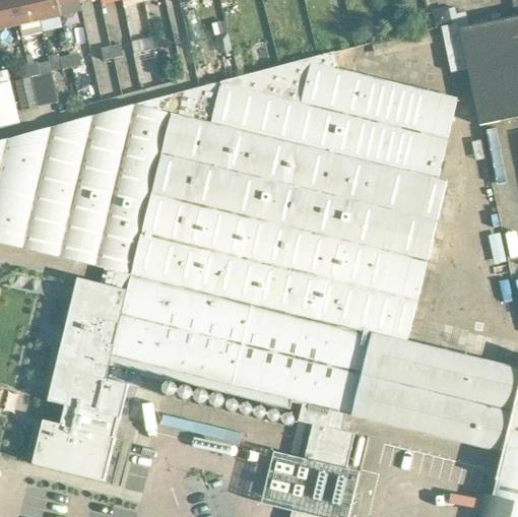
[(0,0),(0,27),(16,23),(11,0),(0,0)]
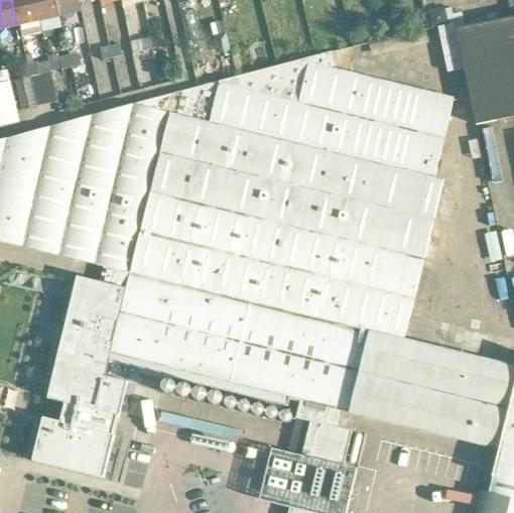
[(11,0),(16,23),(37,19),(32,0),(11,0)]
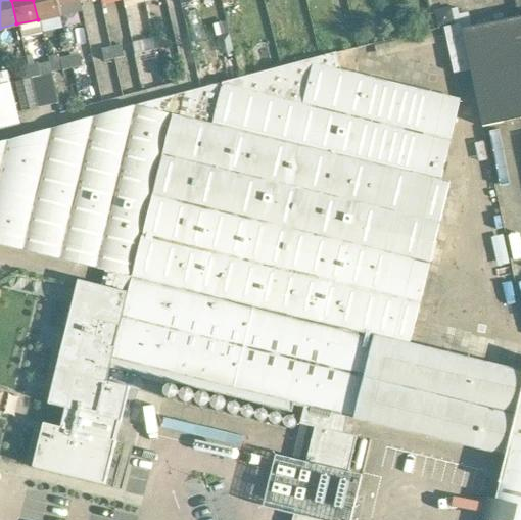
[(33,0),(38,19),(60,14),(58,5),(57,5),(56,0),(33,0)]
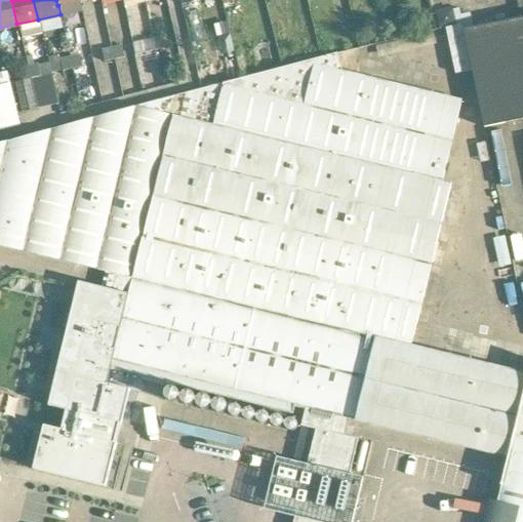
[(522,14),(522,0),(514,0),(518,15),(522,14)]
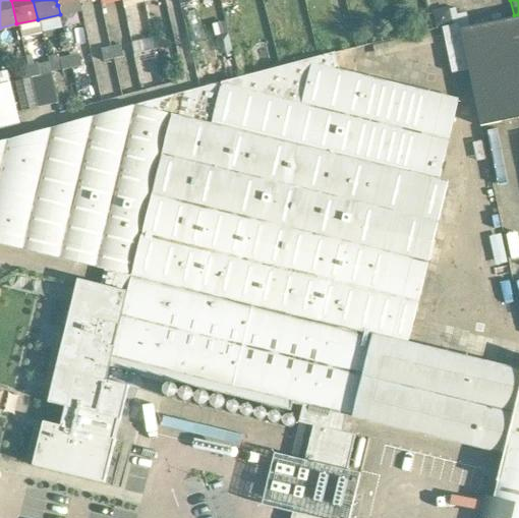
[(518,14),(514,15),(459,27),(479,124),(499,120),(518,115),(518,14)]
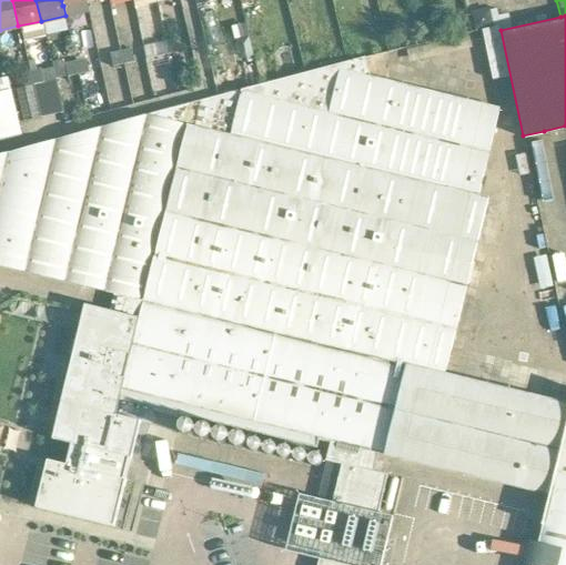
[(481,28),(491,77),(508,73),(498,23),(481,28)]
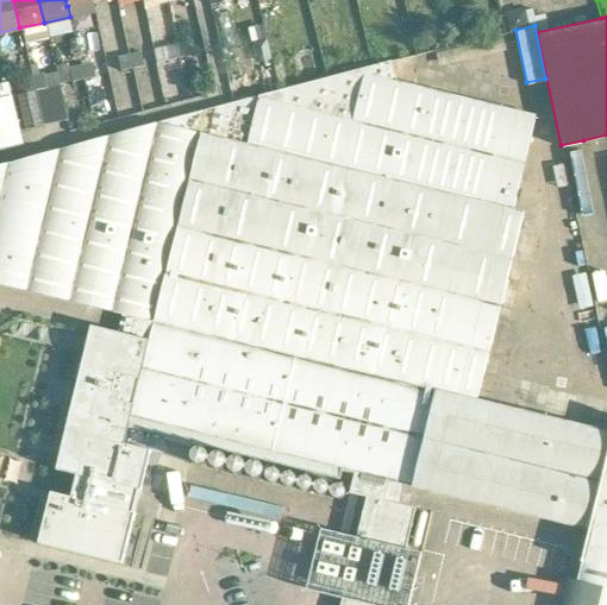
[(188,38),(176,41),(180,55),(191,52),(188,38)]
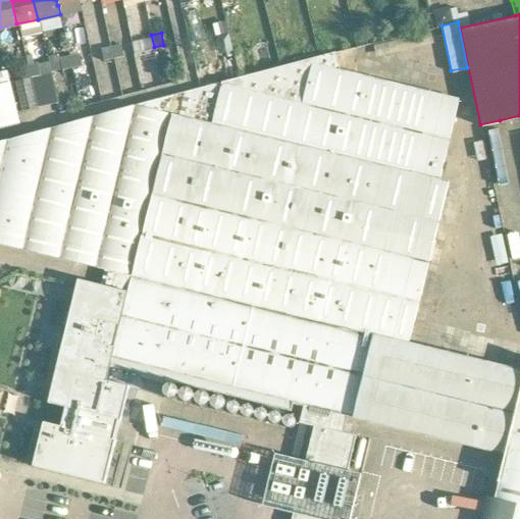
[(154,47),(151,35),(141,37),(144,50),(154,47)]
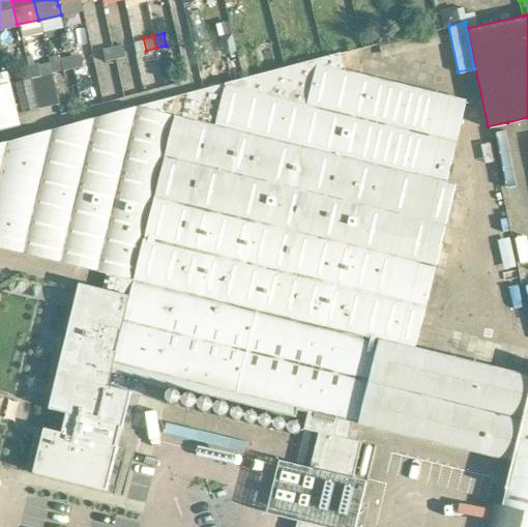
[(121,45),(112,47),(114,57),(123,55),(121,45)]
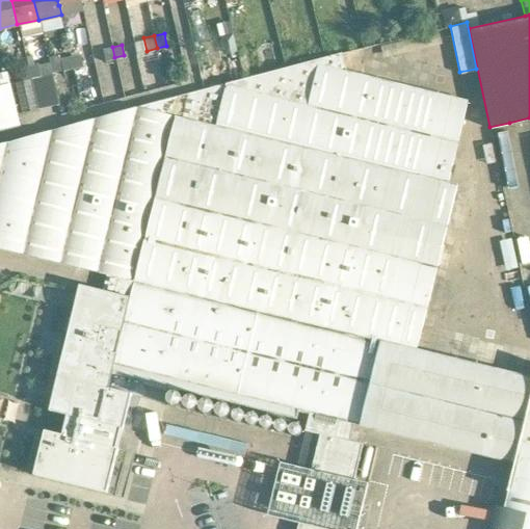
[(114,57),(112,47),(101,49),(104,60),(114,57)]
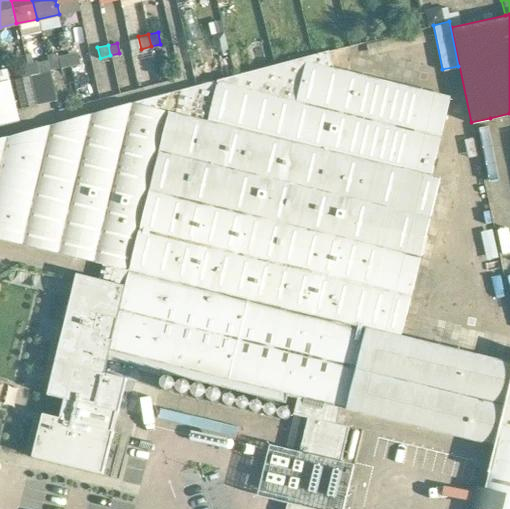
[(0,237),(53,250),(101,262),(98,278),(75,272),(45,393),(63,397),(58,416),(41,412),(30,455),(101,472),(125,376),(123,376),(126,363),(126,362),(284,401),(285,393),(296,396),(292,413),(306,416),(297,452),(296,459),(273,453),(264,488),(287,494),(285,504),(283,508),(327,508),(339,462),(348,425),(335,422),(339,405),(493,443),(487,471),(488,471),(479,508),(509,508),(509,360),(399,334),(438,176),(433,174),(448,96),(353,72),(332,67),(327,49),(132,102),(0,136),(0,237)]
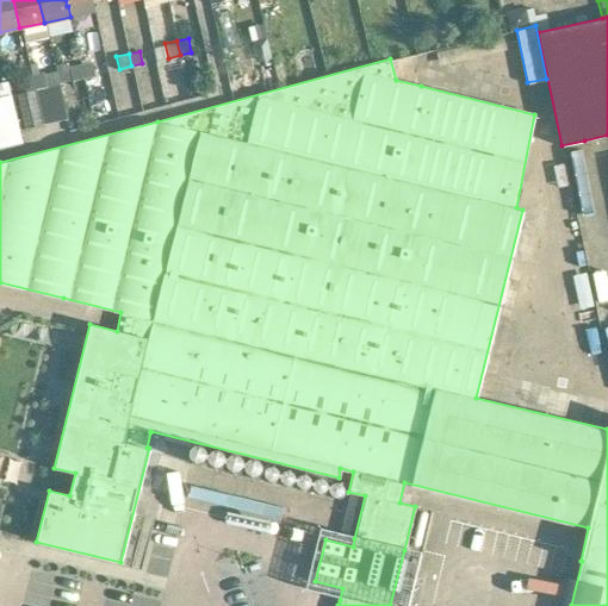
[(91,62),(80,64),(82,76),(93,74),(91,62)]
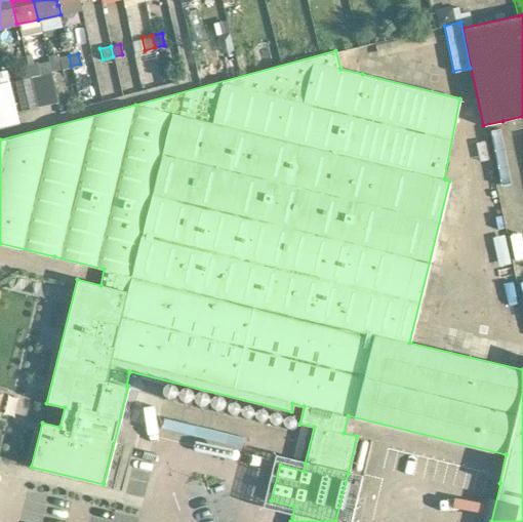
[(71,66),(69,55),(58,57),(61,69),(71,66)]
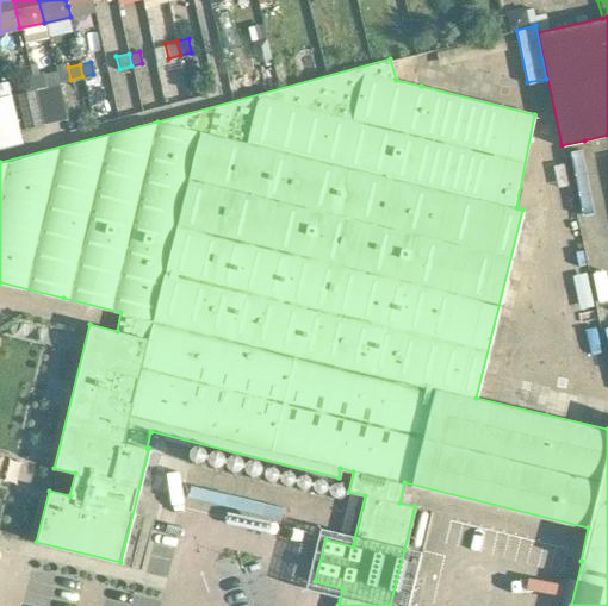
[(30,75),(41,123),(64,118),(57,82),(45,85),(43,72),(30,75)]
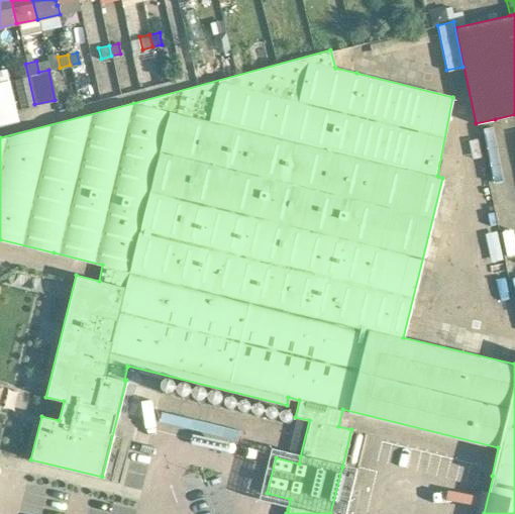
[(34,104),(25,64),(16,66),(19,77),(13,78),(19,107),(34,104)]
